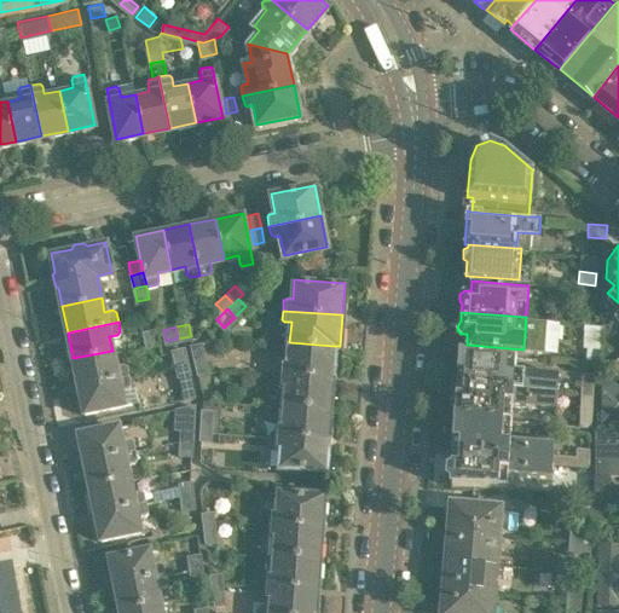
[(146,343),(157,341),(155,328),(143,330),(146,343)]
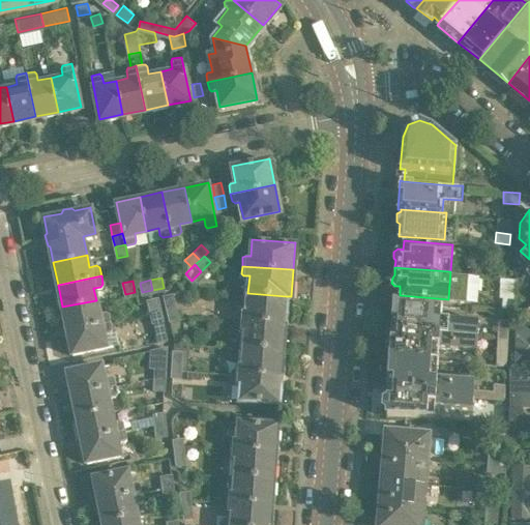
[(164,294),(167,307),(175,304),(172,292),(164,294)]
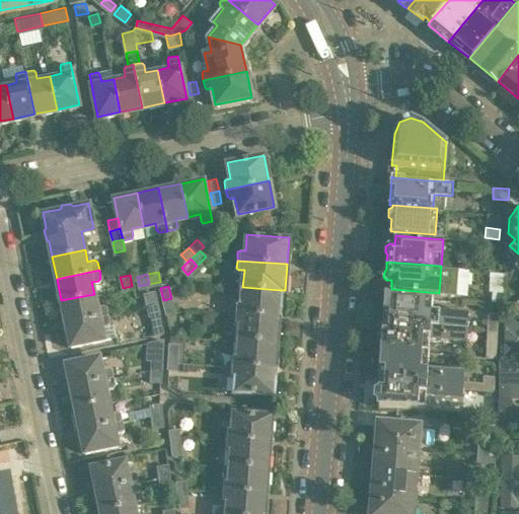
[(280,290),(242,287),(241,303),(236,302),(234,303),(233,313),(278,316),(280,290)]
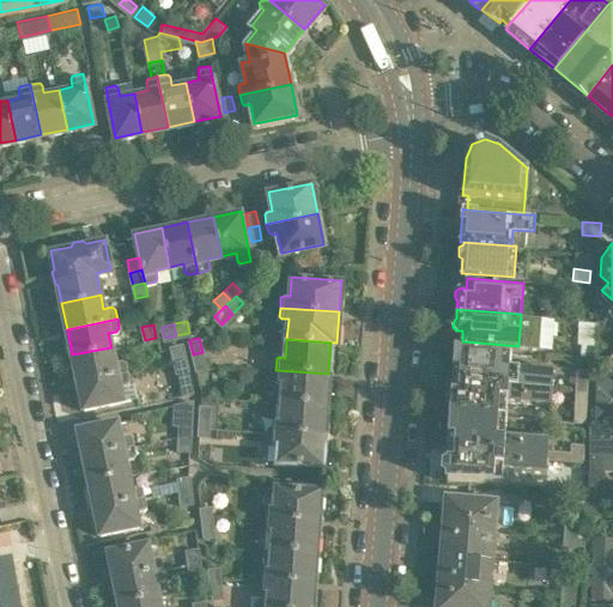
[(170,345),(174,358),(184,356),(182,343),(170,345)]
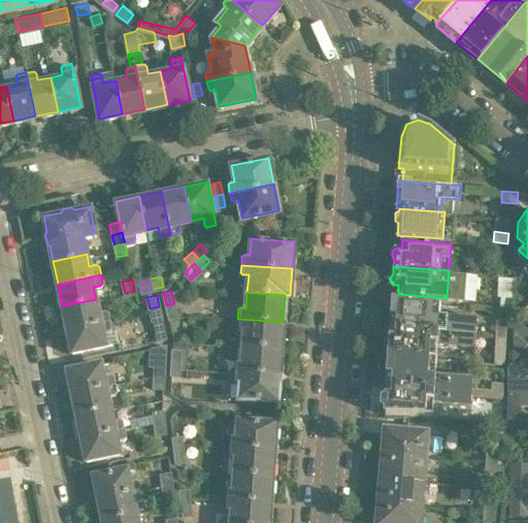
[(391,325),(475,332),(476,317),(439,314),(440,301),(393,297),(393,300),(389,303),(389,309),(392,313),(391,325)]
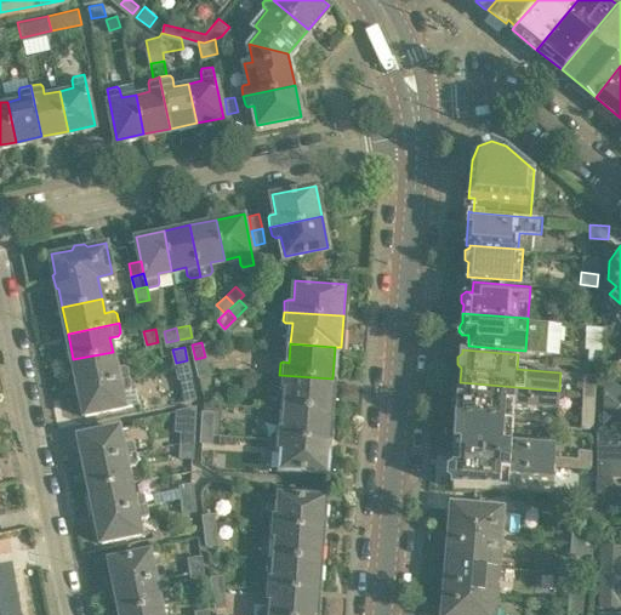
[(74,381),(75,387),(130,375),(127,365),(124,364),(115,365),(113,352),(73,359),(77,377),(74,381)]
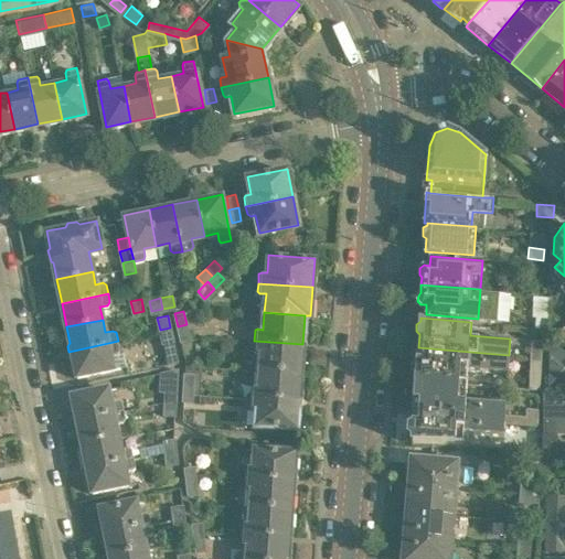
[(187,324),(178,326),(181,339),(189,337),(187,324)]
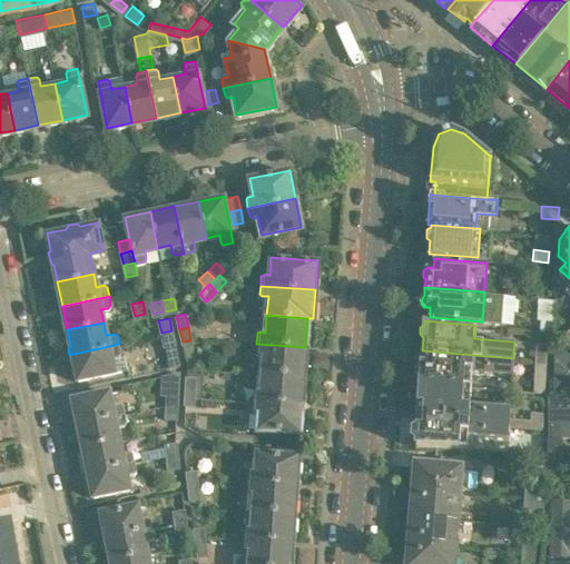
[(179,364),(172,330),(161,333),(169,366),(179,364)]
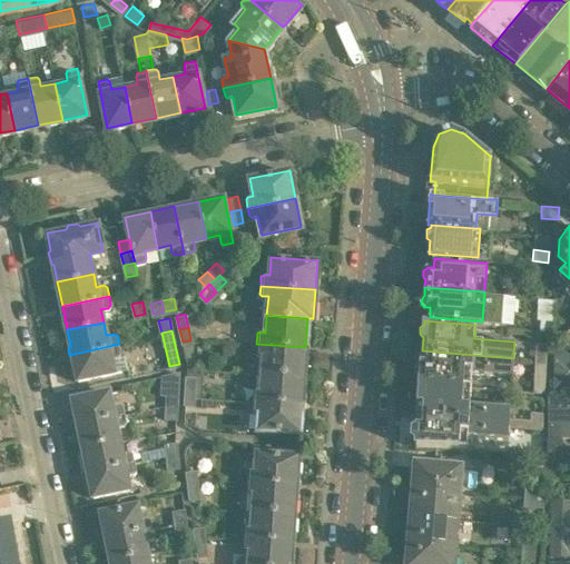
[(537,340),(536,350),(546,350),(547,340),(537,340)]
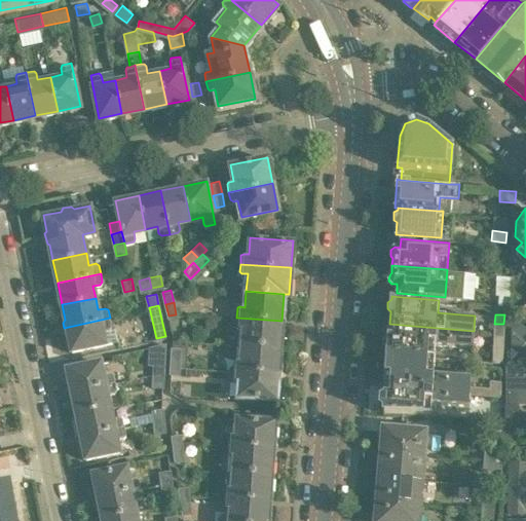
[(112,327),(110,318),(64,328),(66,334),(69,335),(72,349),(118,340),(115,328),(109,329),(112,327)]
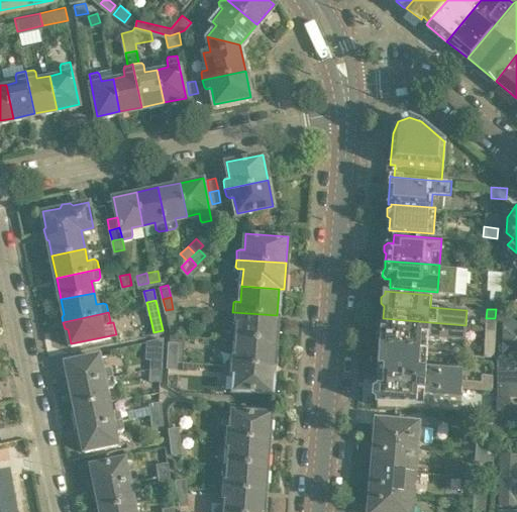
[(275,340),(277,315),(232,312),(232,319),(234,321),(239,321),(238,338),(275,340)]
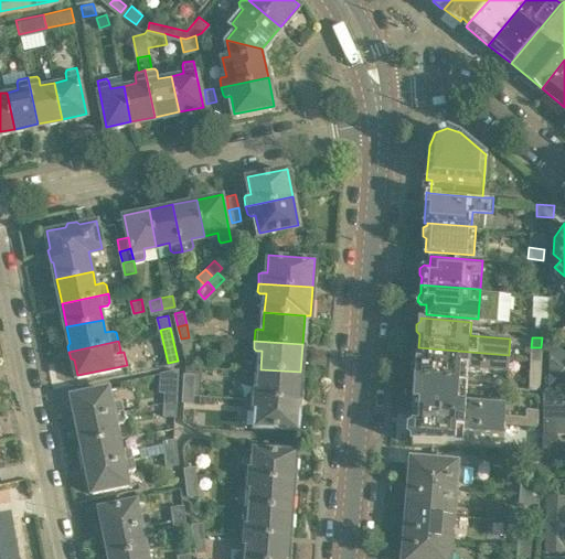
[(416,377),(467,382),(468,367),(508,371),(509,355),(418,347),(417,361),(414,364),(413,373),(416,376),(416,377)]
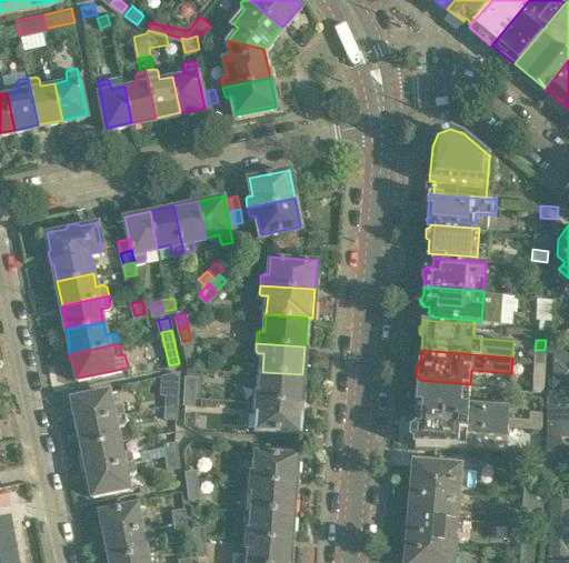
[(535,359),(545,360),(545,350),(535,350),(535,359)]
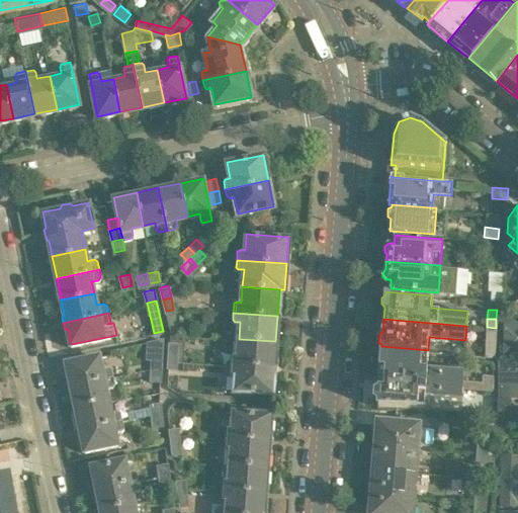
[(487,327),(486,336),(495,337),(496,328),(487,327)]
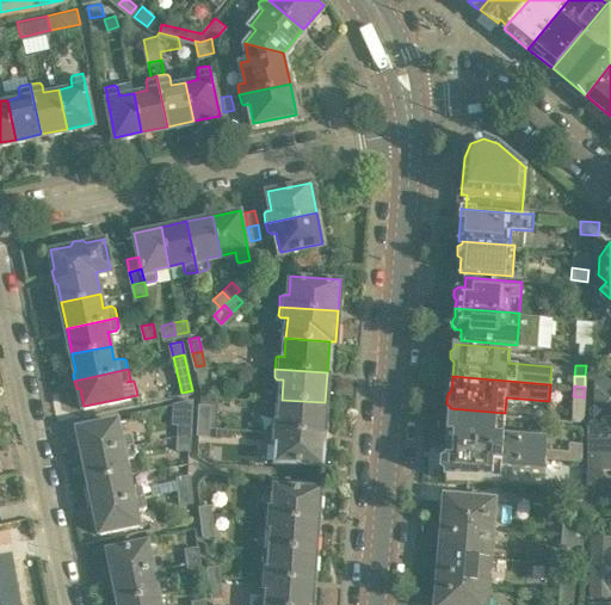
[(593,411),(596,412),(608,396),(596,386),(594,387),(593,411)]
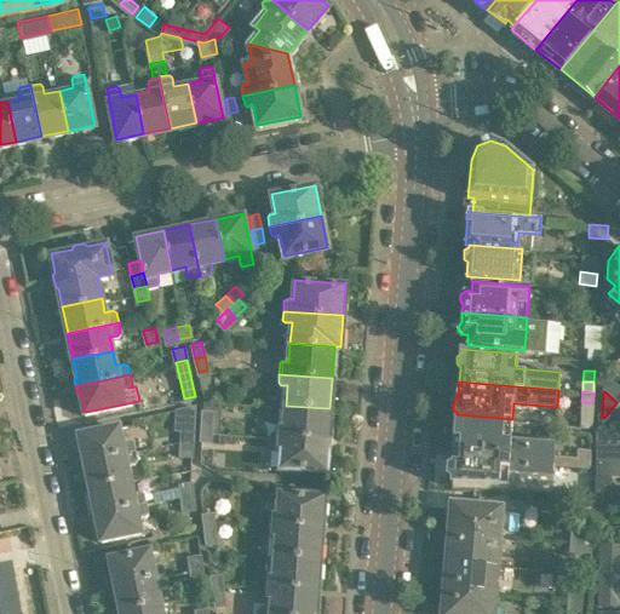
[(592,403),(581,402),(580,424),(587,425),(592,420),(592,403)]
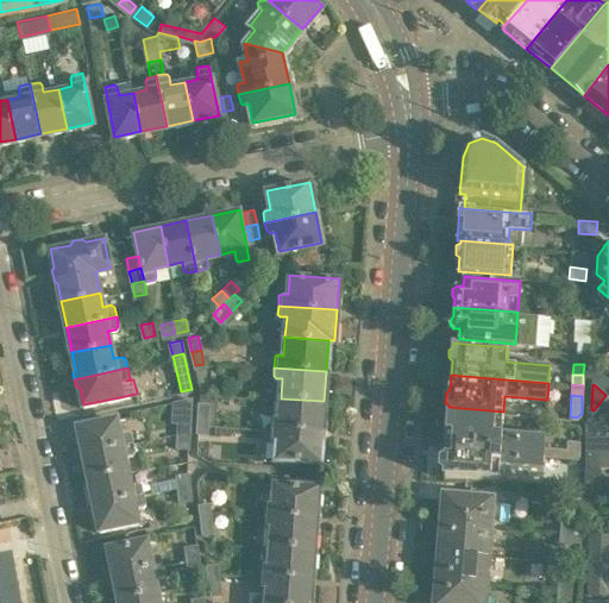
[(177,420),(177,432),(189,433),(192,396),(173,400),(171,419),(177,420)]
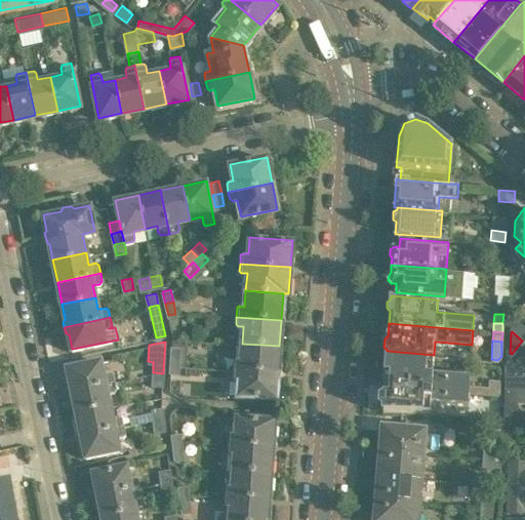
[(233,360),(233,368),(278,371),(279,346),(242,344),(241,360),(235,360),(233,360)]
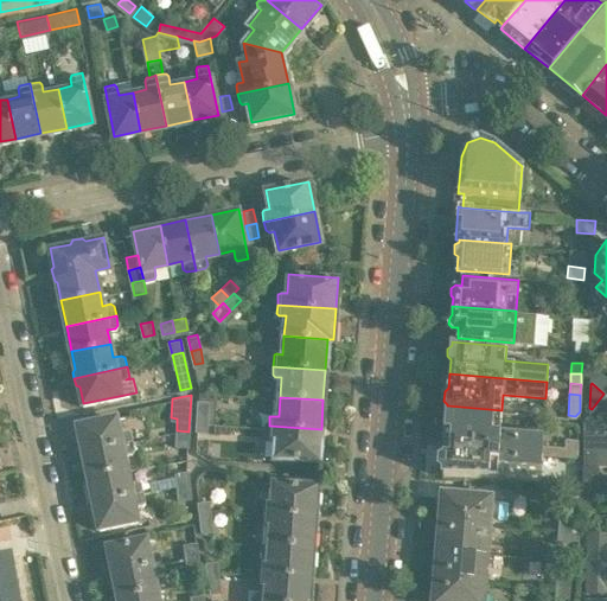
[(198,400),(197,414),(206,415),(208,400),(198,400)]
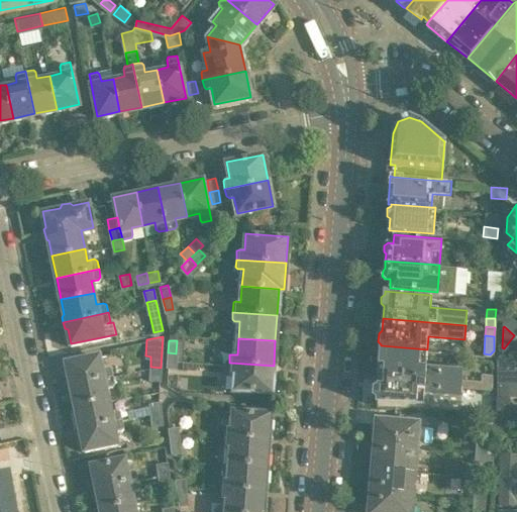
[(461,382),(461,378),(462,368),(426,365),(427,349),(381,345),(379,376),(461,382)]
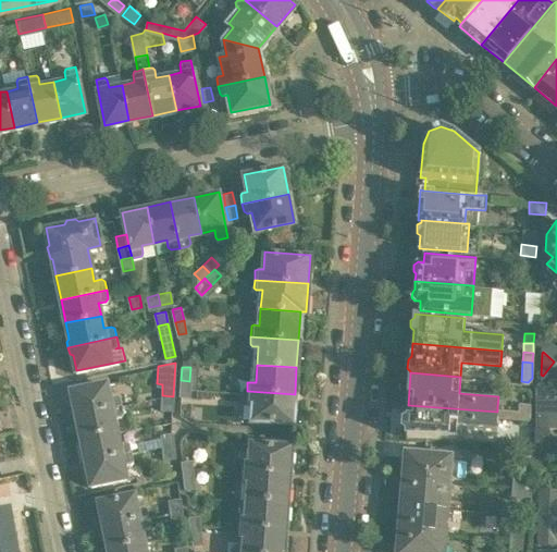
[(535,396),(540,396),(556,396),(556,395),(539,379),(535,383),(535,396)]
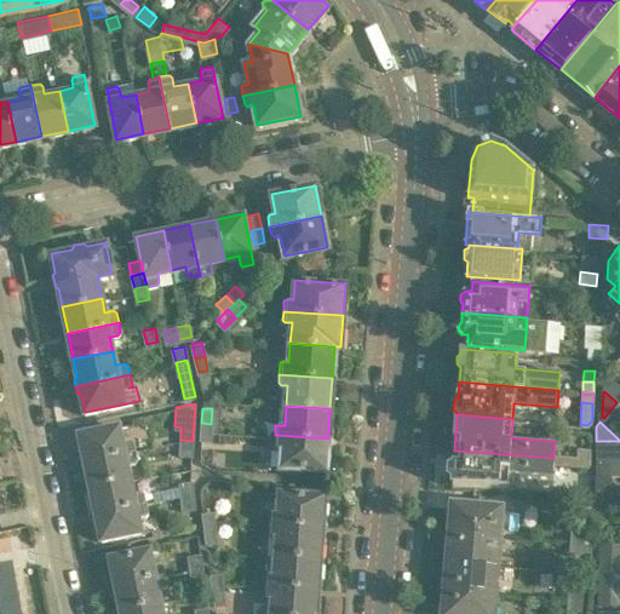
[(211,424),(201,423),(200,437),(211,439),(211,424)]
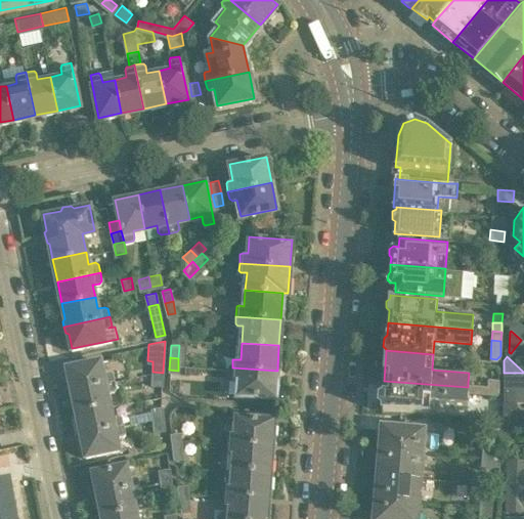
[(70,384),(71,388),(115,379),(113,371),(110,370),(102,371),(100,358),(66,365),(68,372),(64,373),(67,384),(70,384)]
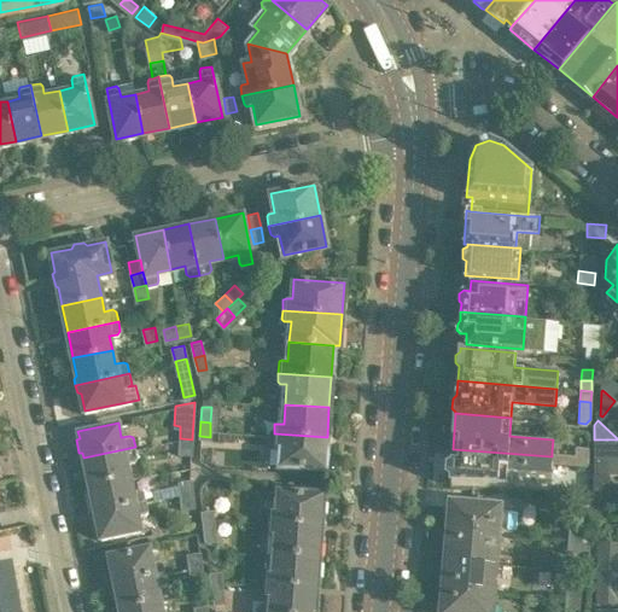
[(325,468),(327,437),(274,433),(273,443),(275,446),(281,447),(280,466),(325,468)]
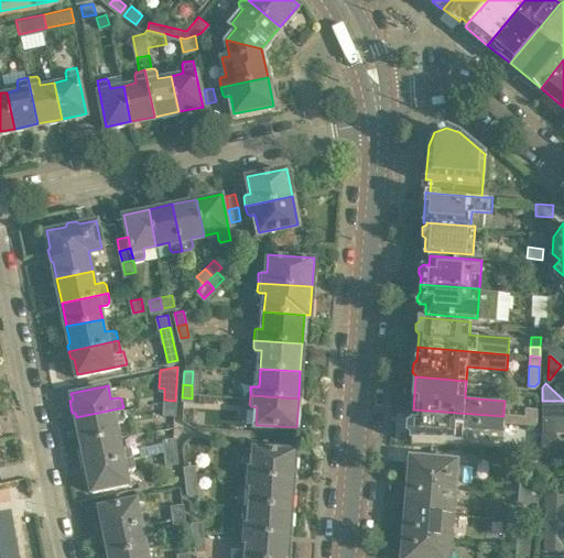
[(174,412),(175,401),(164,400),(163,411),(174,412)]
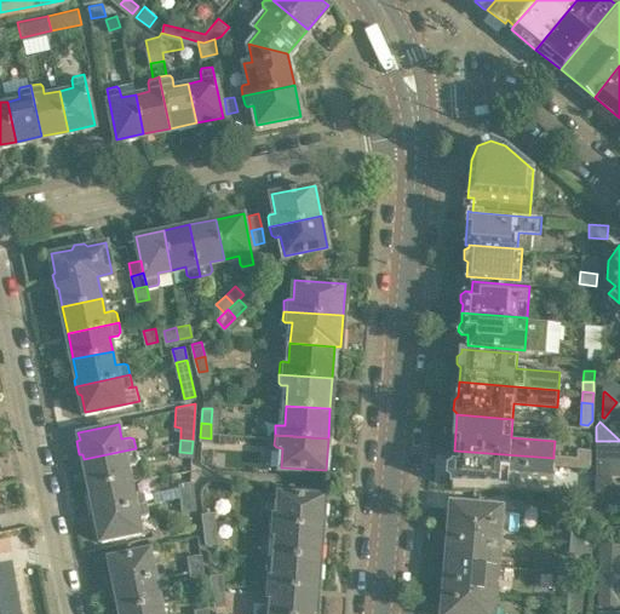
[(619,441),(601,441),(601,470),(619,469),(619,441)]
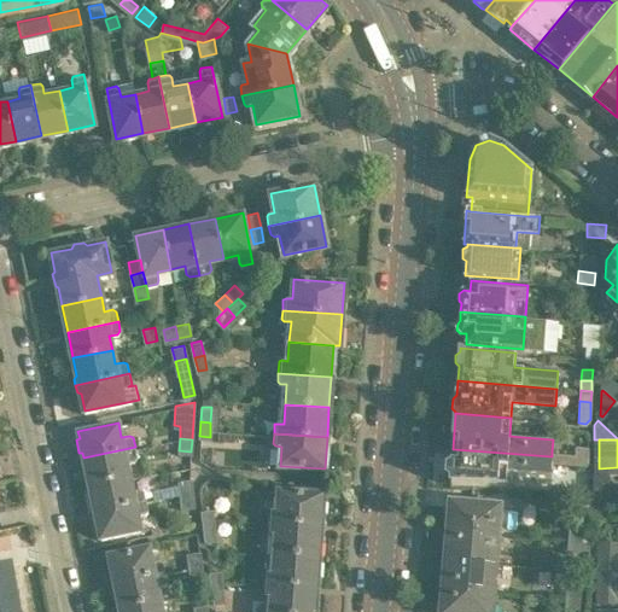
[(576,454),(588,455),(588,446),(576,444),(576,454)]
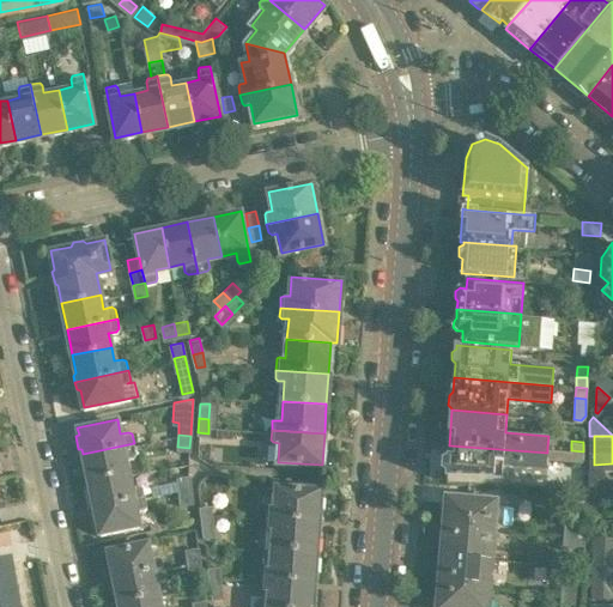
[(137,453),(134,443),(83,454),(84,459),(80,460),(84,473),(86,473),(89,480),(128,472),(126,459),(133,456),(137,453)]
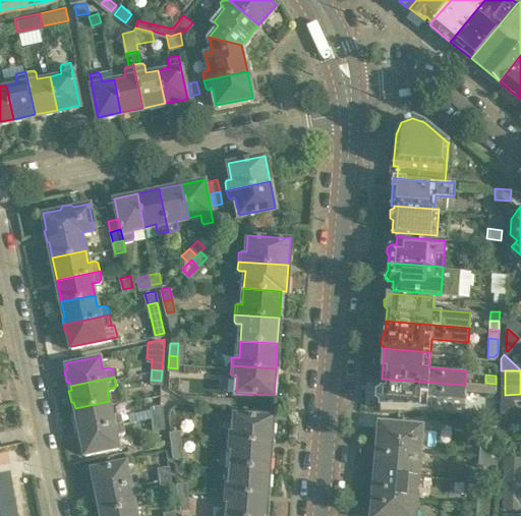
[(465,385),(382,379),(381,389),(378,392),(377,400),(380,403),(380,407),(419,408),(425,408),(426,397),(464,400),(465,389),(465,385)]
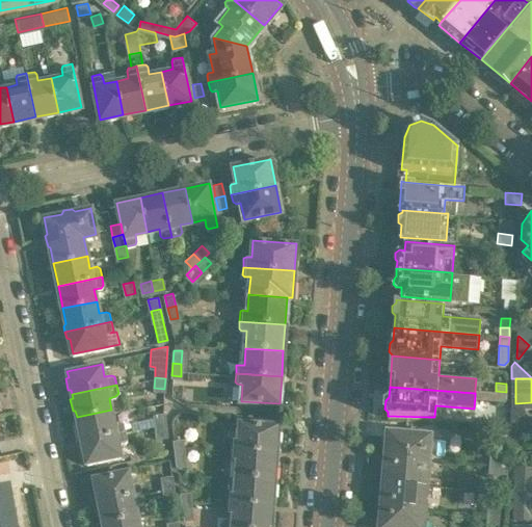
[(505,399),(506,392),(496,391),(485,390),(485,397),(505,399)]
